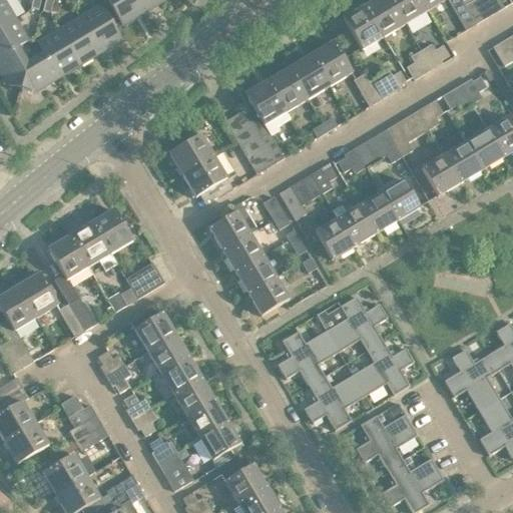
[(0,0),(0,28),(14,20),(1,0),(0,0)]
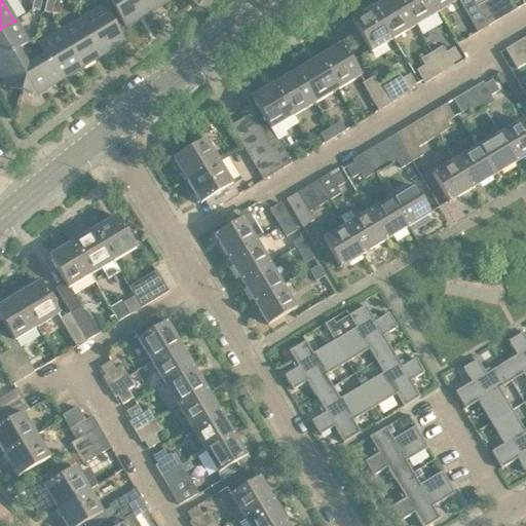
[(33,0),(31,9),(38,10),(40,0),(33,0)]
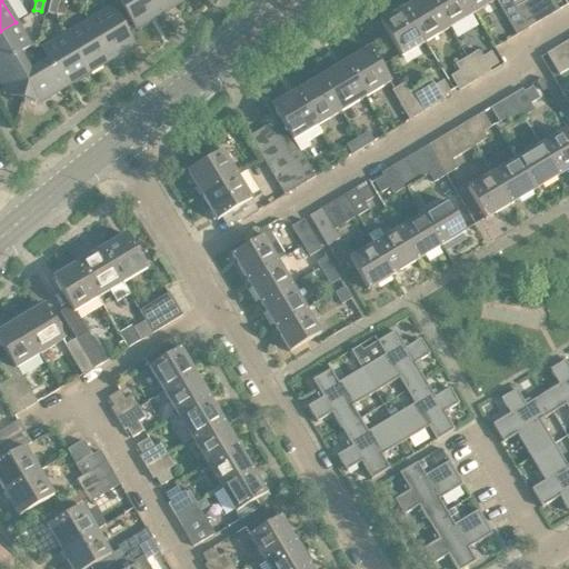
[(55,16),(58,0),(50,0),(47,13),(55,16)]
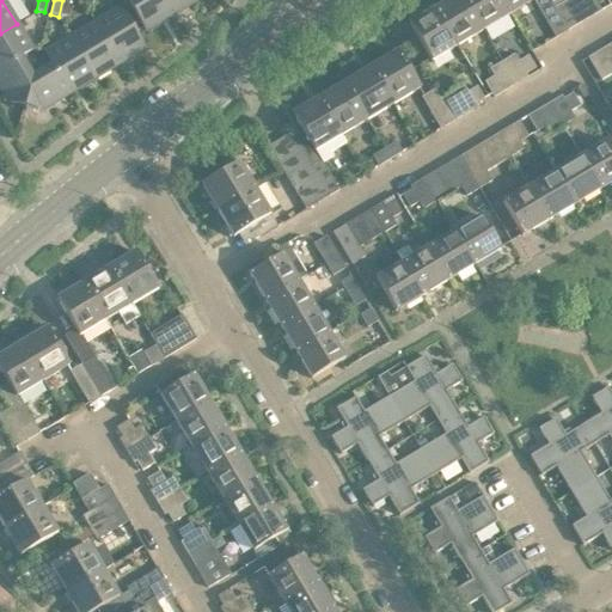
[(170,16),(160,0),(126,0),(145,31),(170,16)]
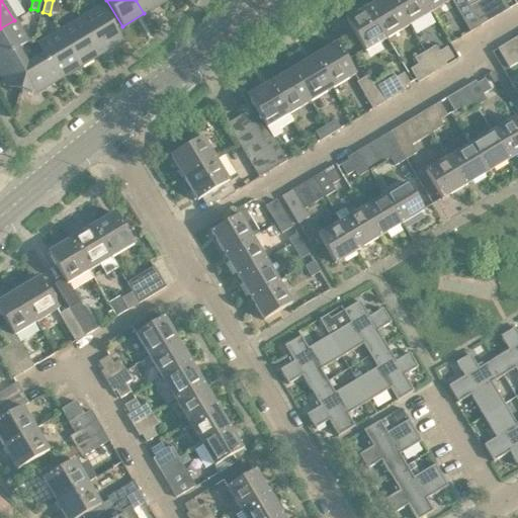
[(165,1),(164,0),(136,0),(144,13),(165,1)]
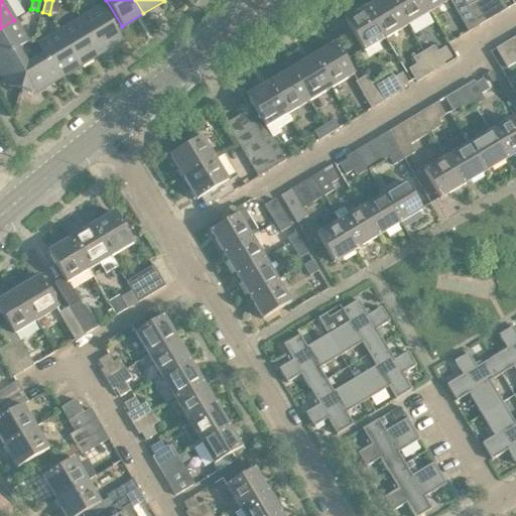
[(378,0),(367,7),(385,38),(407,25),(391,0),(378,0)]
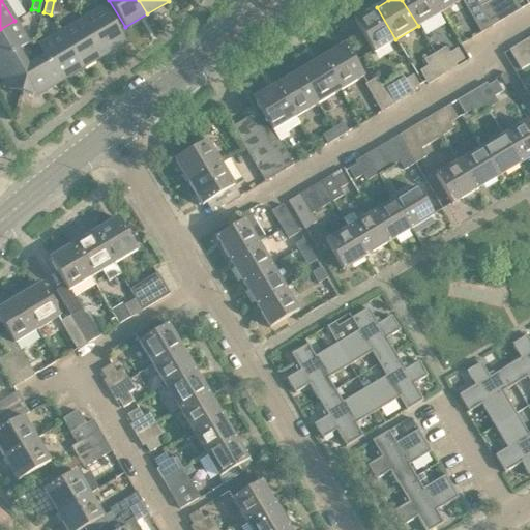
[(402,0),(418,26),(440,12),(433,0),(402,0)]
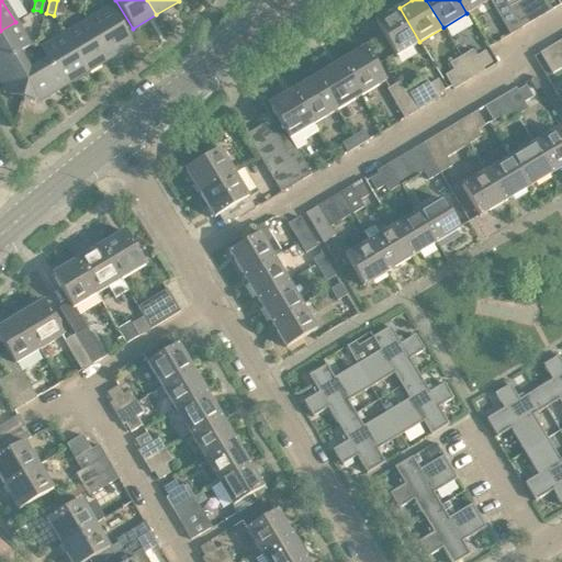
[(521,27),(508,7),(506,2),(504,0),(459,0),(467,13),(489,0),(509,34),(521,27)]
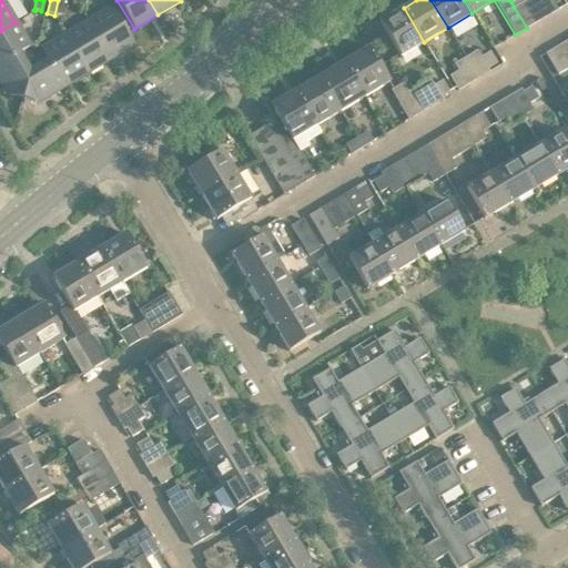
[(539,0),(525,0),(525,1),(537,21),(548,14),(540,1),(539,0)]
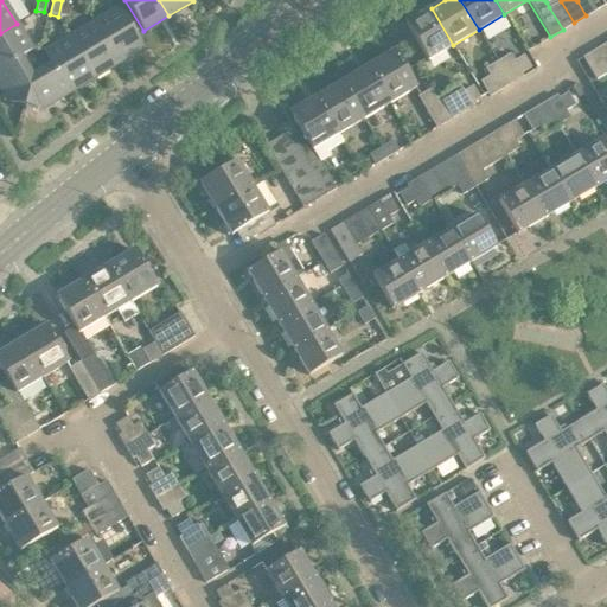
[(589,0),(577,0),(577,1),(586,16),(595,11),(589,0)]
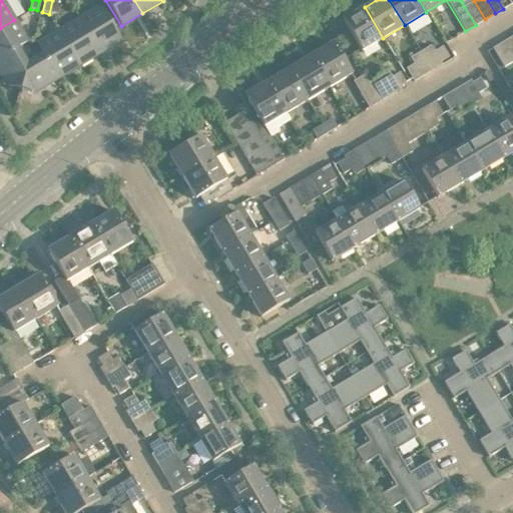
[(476,25),(485,19),(474,1),(464,6),(476,25)]
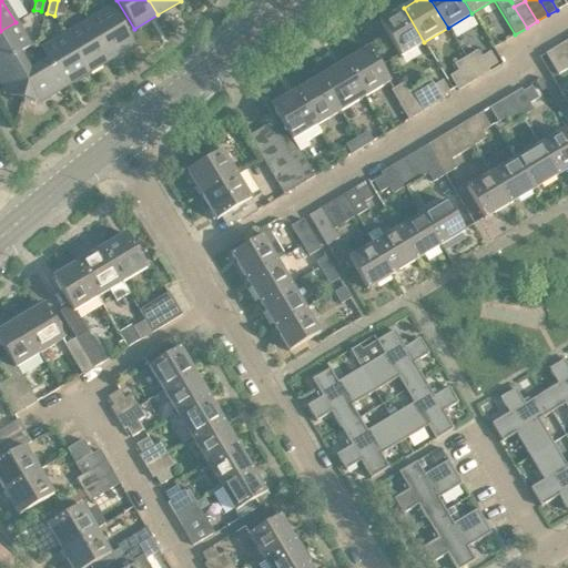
[(395,13),(393,9),(377,18),(381,21),(378,22),(399,57),(424,42),(404,8),(403,8),(402,6),(399,7),(401,9),(395,13)]
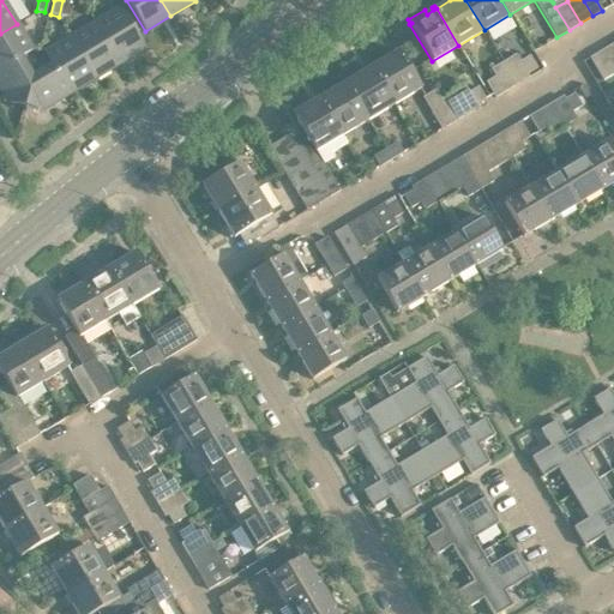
[(120,7),(95,23),(119,64),(144,48),(120,7)]
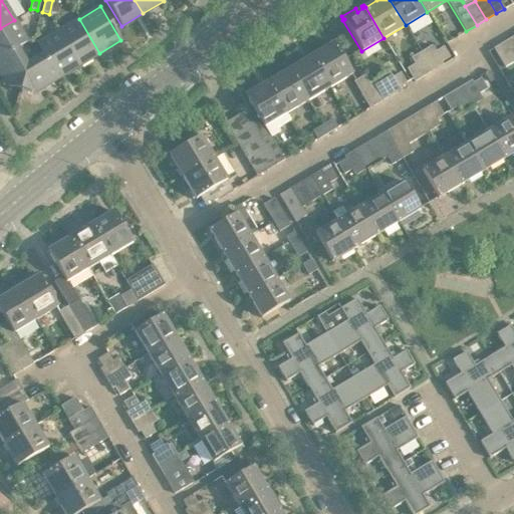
[(79,19),(58,31),(79,65),(99,53),(79,19)]
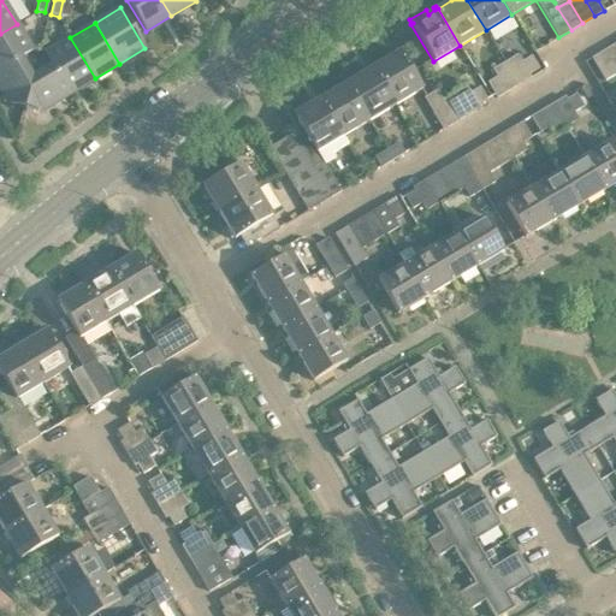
[(33,49),(17,24),(0,34),(0,67),(18,57),(19,58),(33,49)]
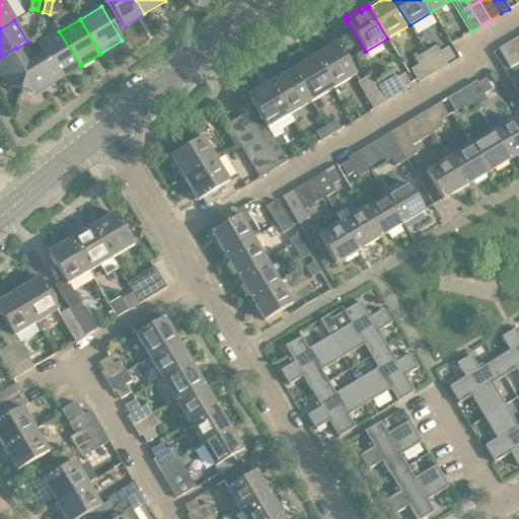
[(38,45),(45,56),(59,79),(80,66),(59,31),(38,45)]
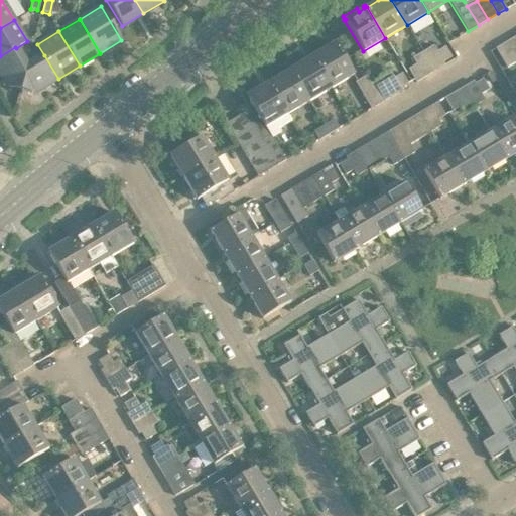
[(507,68),(515,61),(515,35),(495,48),(507,68)]
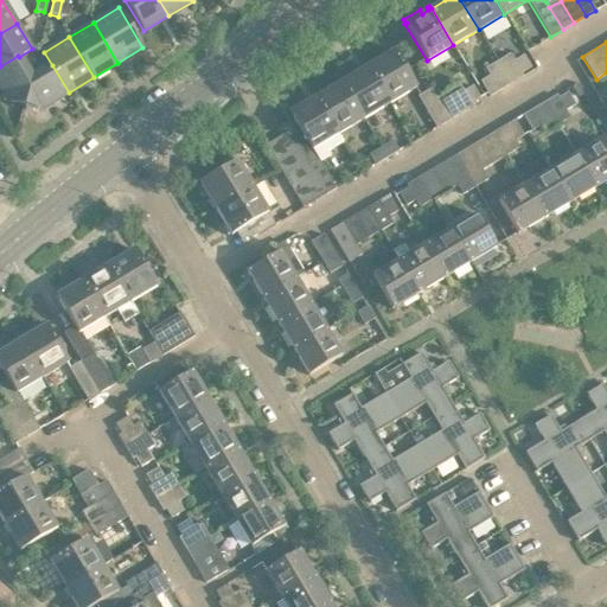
[(390,53),(368,66),(389,103),(415,88),(394,51),(391,52),(390,50),(389,50),(390,53)]
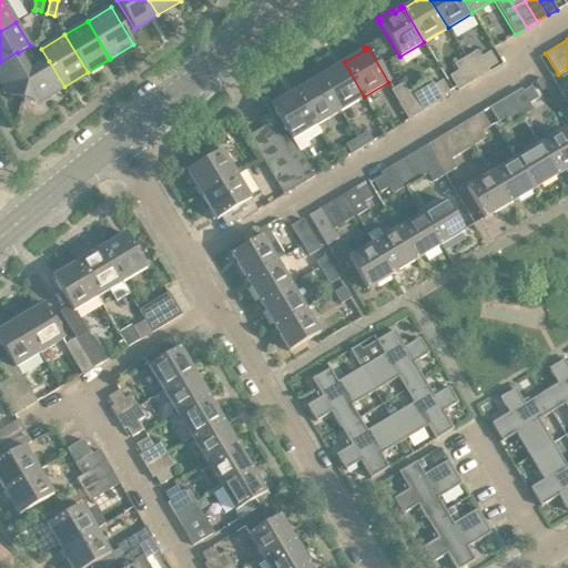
[(489,71),(487,69),(480,57),(476,50),(465,57),(478,78),(489,71)]
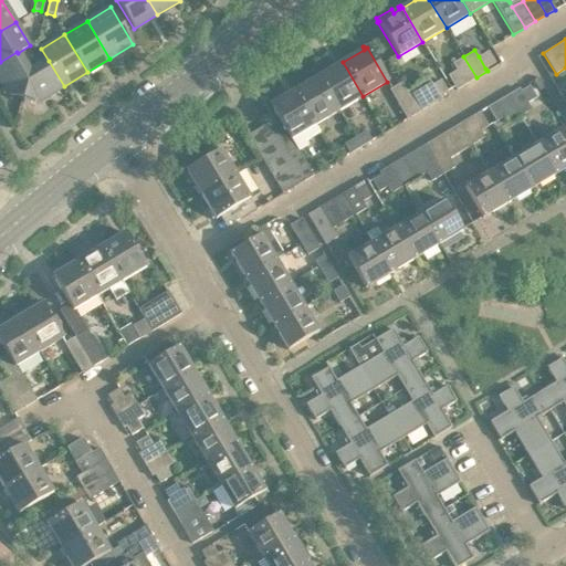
[(488,51),(479,56),(485,69),(494,63),(488,51)]
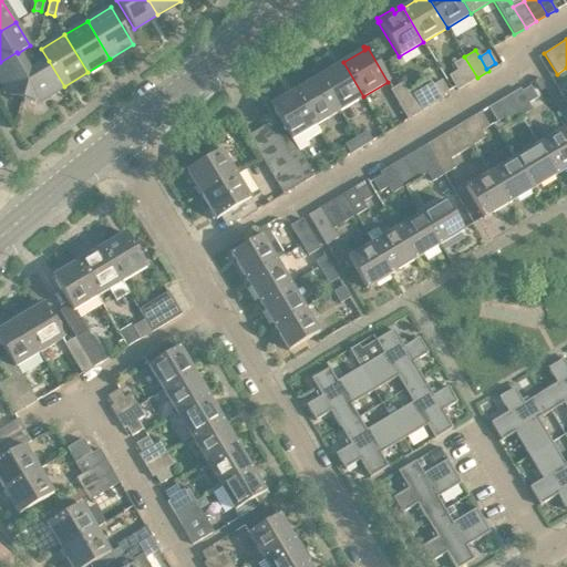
[(0,82),(8,94),(22,99),(29,73),(18,53),(17,52),(0,62),(0,82)]
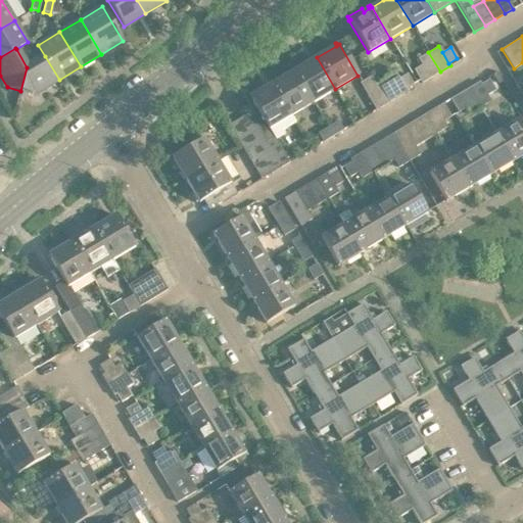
[(429,78),(440,72),(428,52),(418,59),(422,65),(428,76),(429,78)]
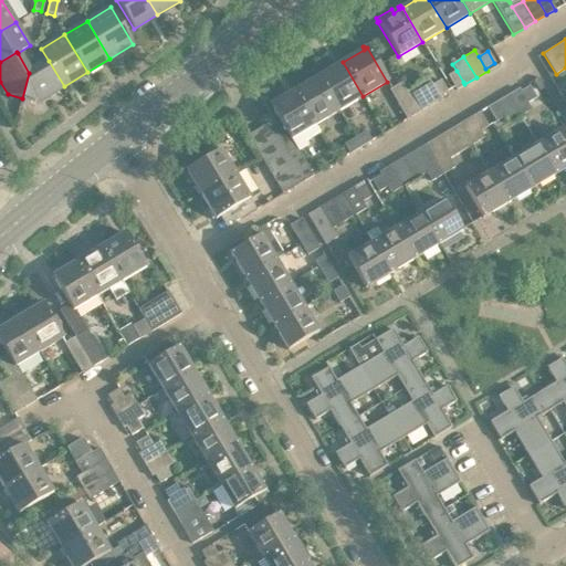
[(338,111),(363,96),(343,62),(342,63),(341,60),(338,61),(339,63),(318,76),(338,111)]
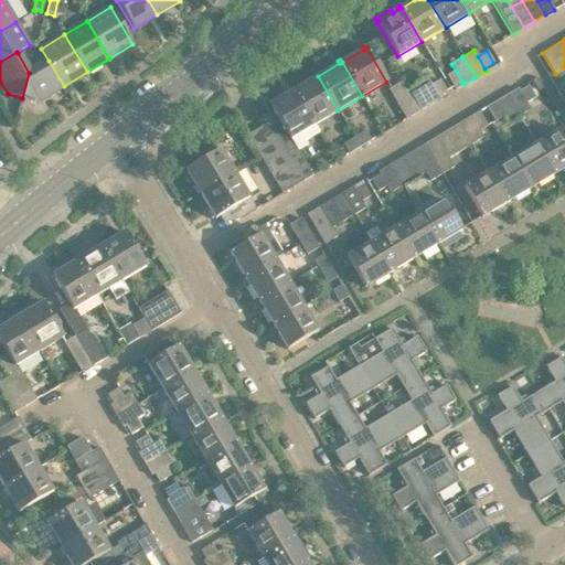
[(38,102),(64,86),(49,61),(29,73),(22,98),(38,102)]
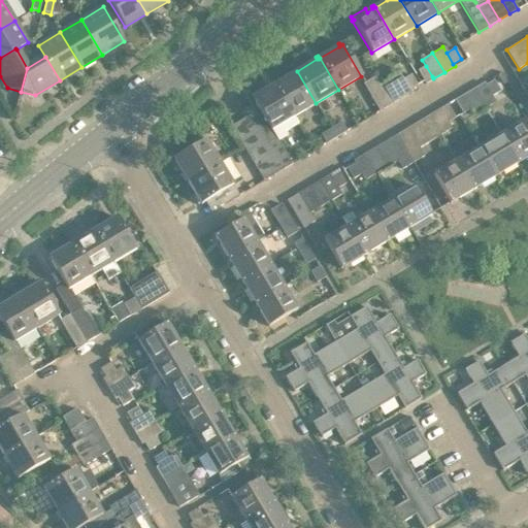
[(424,81),(432,76),(426,66),(418,70),(424,81)]
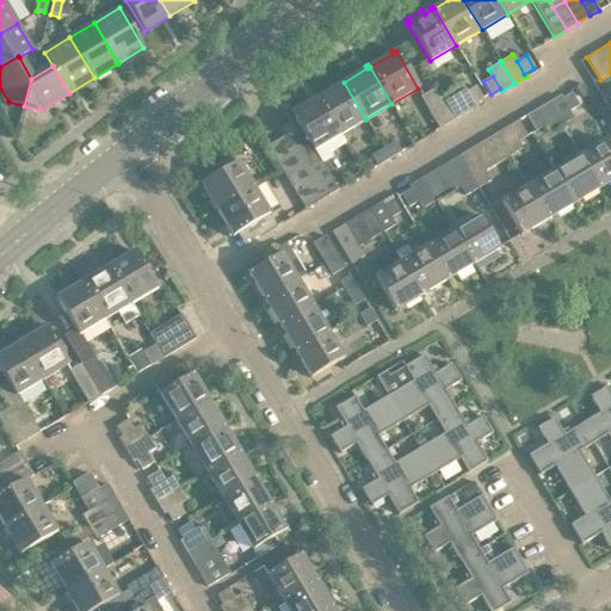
[(341,84),(318,98),(340,135),(365,119),(344,82),(343,82),(341,80),(339,81),(341,84)]
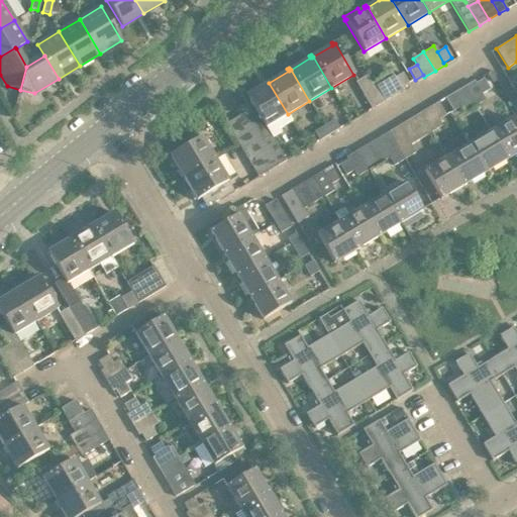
[(400,88),(394,78),(391,72),(381,78),(392,97),(402,91),(400,88)]
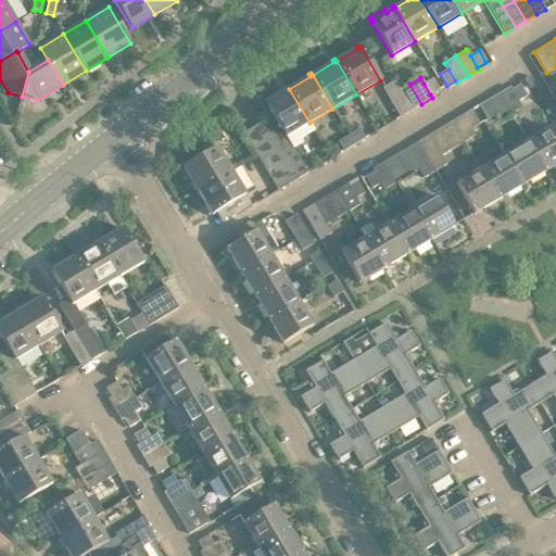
[(430,95),(439,90),(432,78),(424,84),(430,95)]
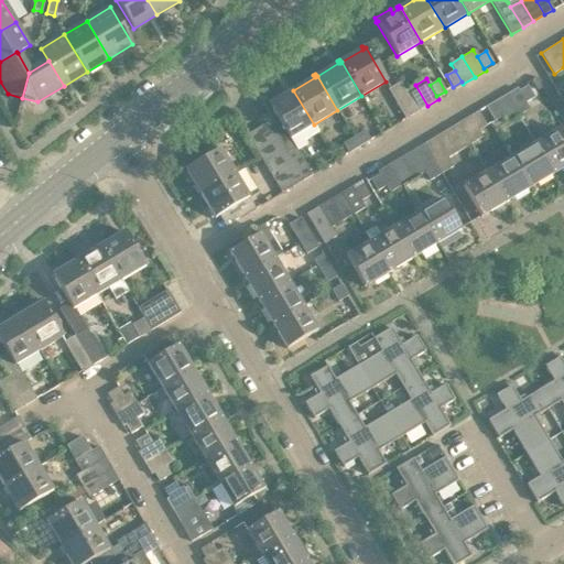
[(405,119),(416,112),(404,91),(399,83),(388,89),(405,119)]
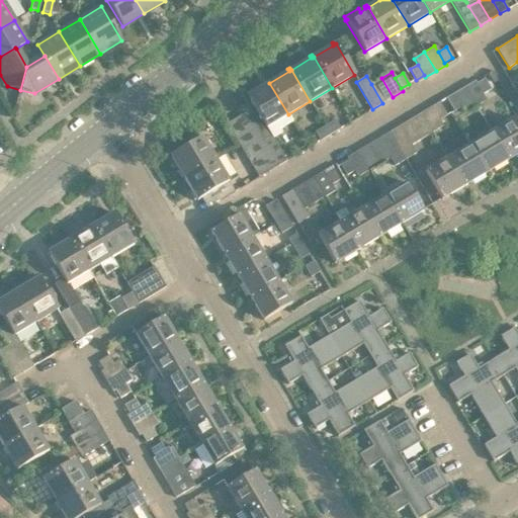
[(381,78),(371,84),(382,103),(393,97),(381,78)]
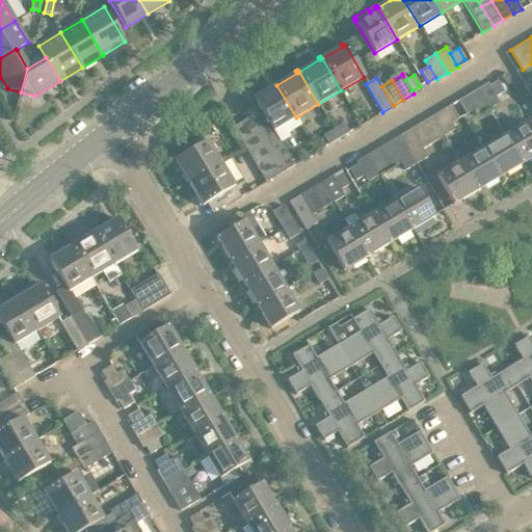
[(503,91),(497,81),(488,86),(496,97),(503,91)]
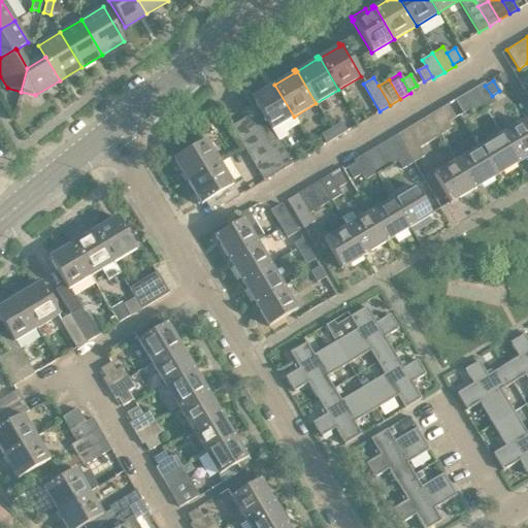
[(294,117),(274,85),(272,83),(271,84),(272,86),(252,98),(260,112),(254,117),(268,141),(258,147),(273,174),(292,164),(278,140),(287,135),(285,131),(298,124),(294,117)]
